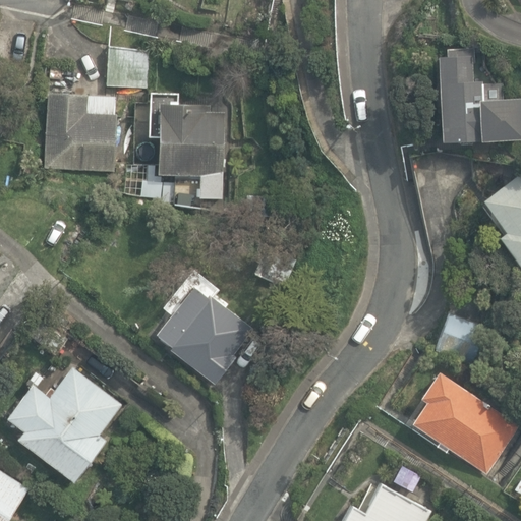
[(107,85),(148,88),(150,45),(109,43),(107,85)]
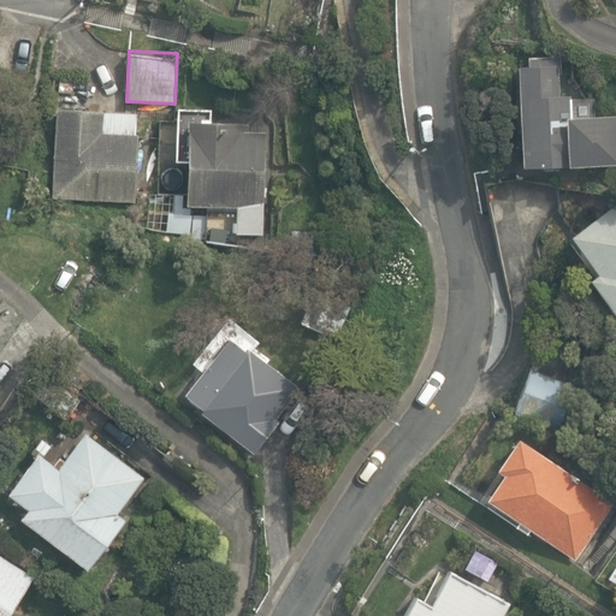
[(520,67),(523,167),(615,163),(615,117),(596,118),(594,99),(569,100),(569,96),(560,96),(558,73),(561,73),(561,57),(529,59),(529,66),(520,67)]
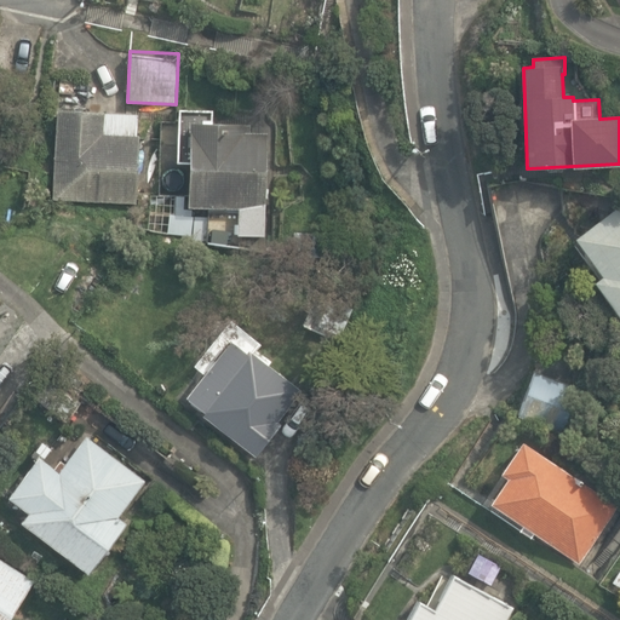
[(55,199),(137,202),(139,136),(137,136),(137,114),(58,110),(55,199)]
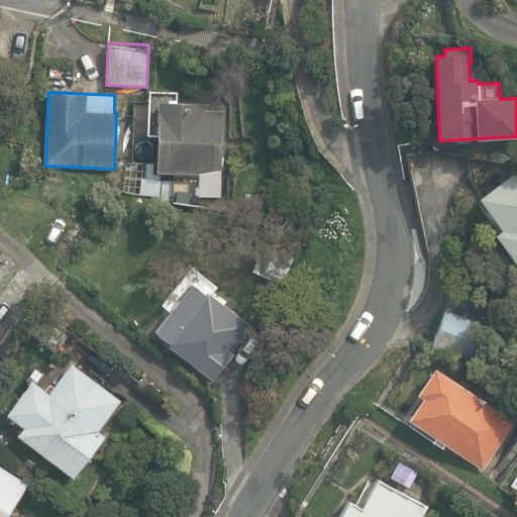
[(197,197),(220,197),(221,110),(208,110),(208,104),(157,103),(156,175),(197,176),(197,197)]
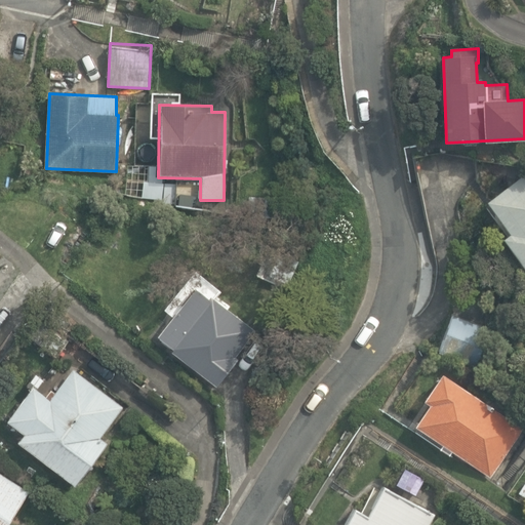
[(126,194),(163,196),(164,182),(149,180),(150,164),(127,163),(126,194)]
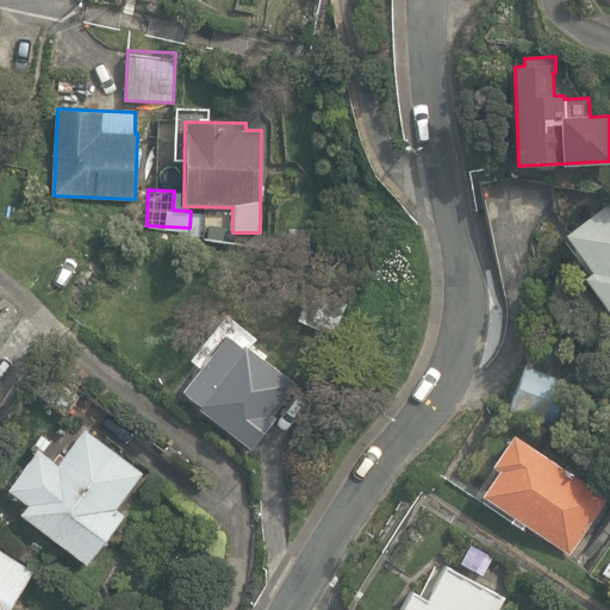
[(609,200),(564,235),(591,272),(583,278),(609,315),(609,313),(609,200)]
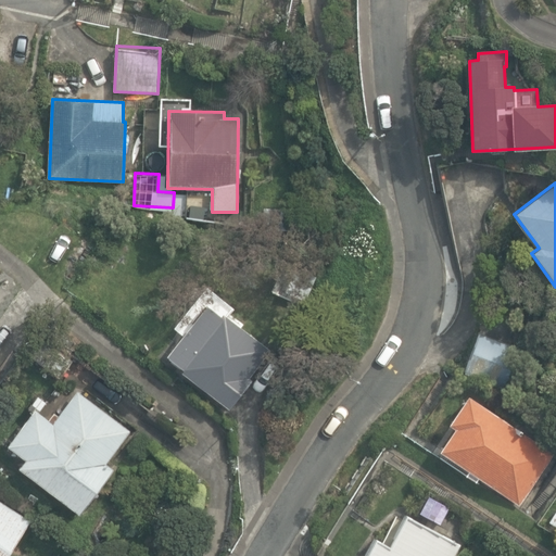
[(283,293),(304,304),(318,276),(298,266),(283,293)]
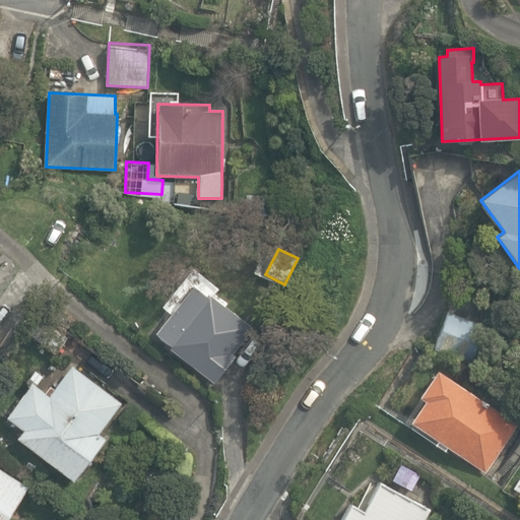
[(171,347),(215,381),(236,355),(232,352),(251,327),(210,297),(215,290),(189,271),(163,307),(172,314),(156,333),(173,345),(171,347)]
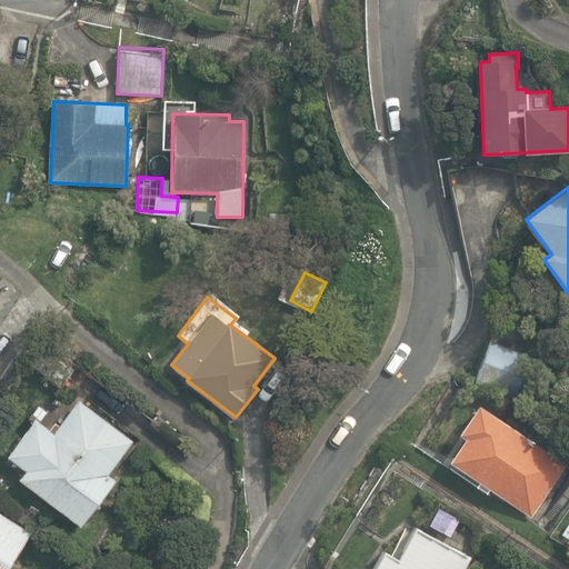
[(476,380),(517,397),(532,357),(491,341),(476,380)]
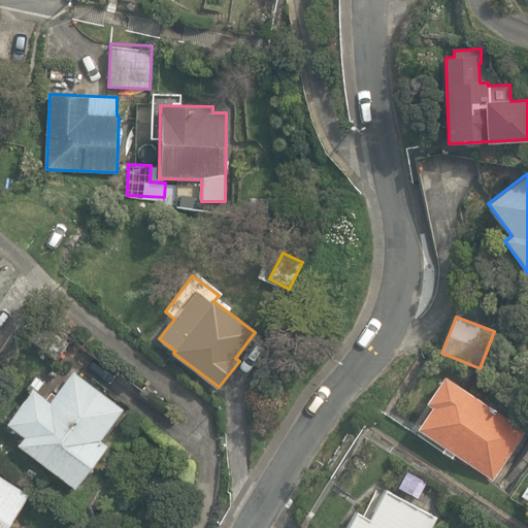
[(19,443),(77,488),(108,447),(100,440),(124,409),(73,371),(56,395),(52,392),(46,399),(37,392),(44,383),(37,376),(28,388),(32,391),(8,423),(25,435),(19,443)]
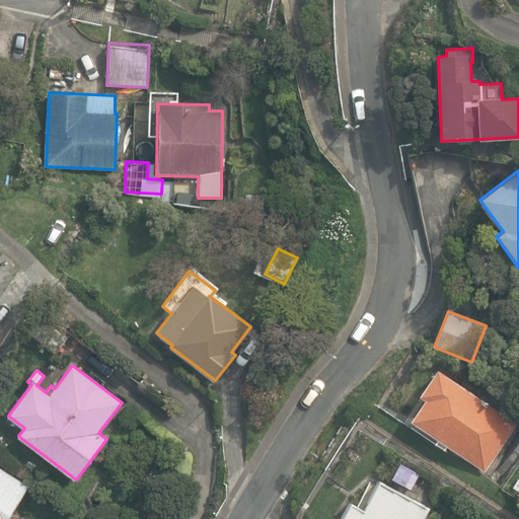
[(445,441),(482,466),(512,421),(433,367),(417,392),(422,395),(408,417),(435,435),(432,440),(442,446),(445,441)]
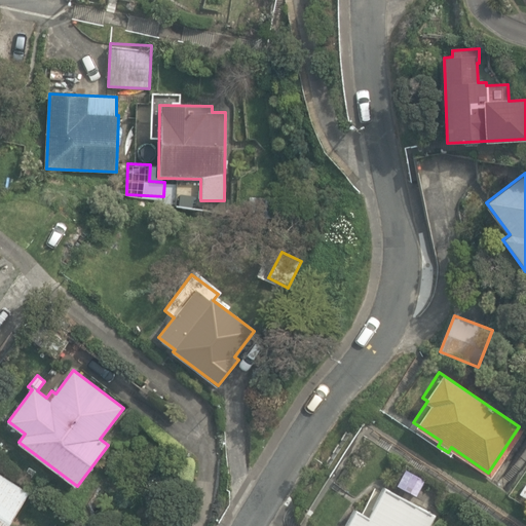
[(405,471),(397,486),(415,494),(422,479),(405,471)]
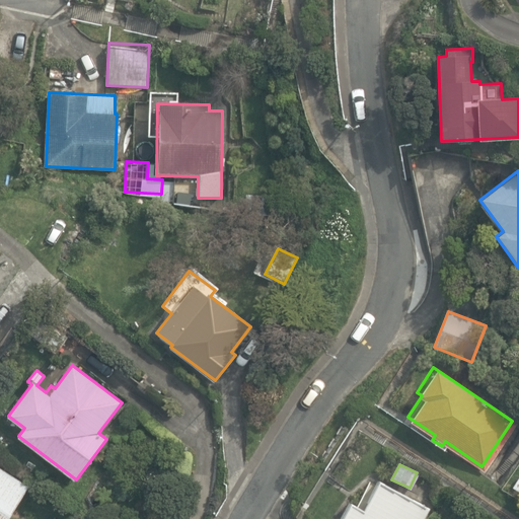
[(0,518),(7,518),(29,486),(0,466),(0,518)]
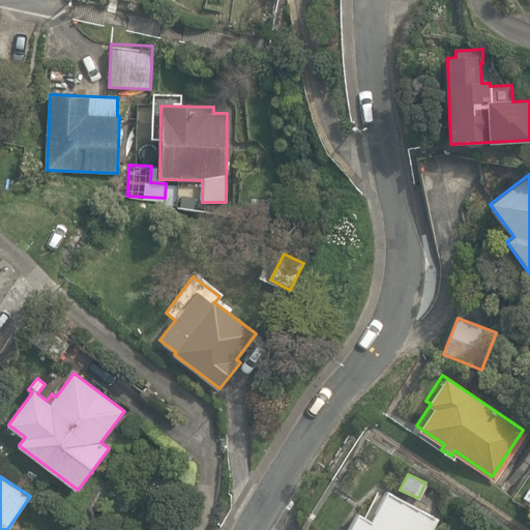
[(427,529),(436,514),(385,488),(369,517),(355,509),(344,529),(427,529)]
